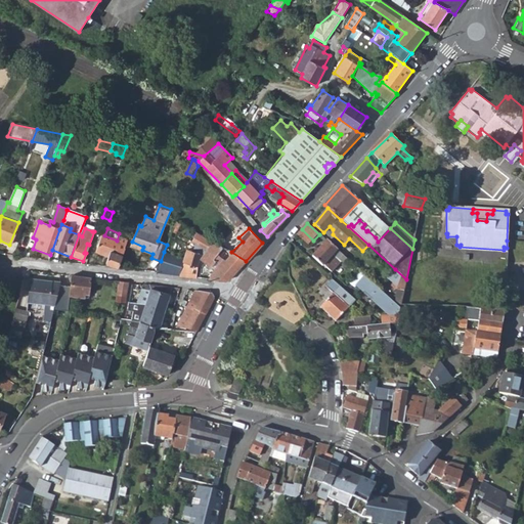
[(302,229),(297,234),(308,246),(313,241),(302,229)]
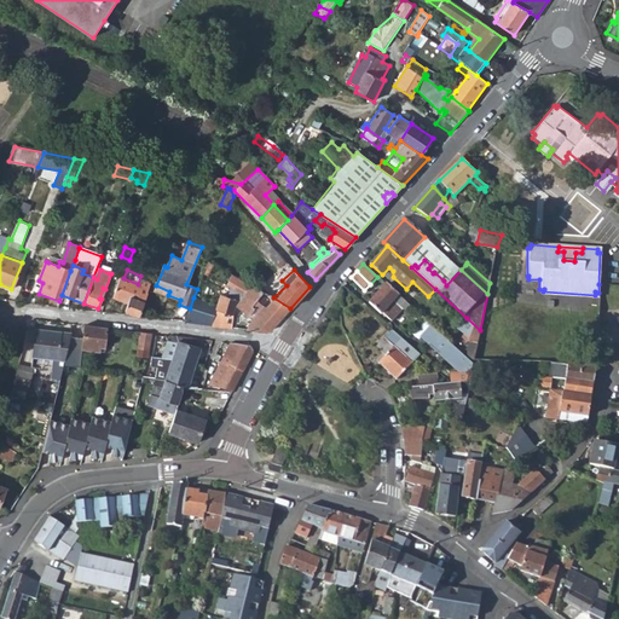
[(215,310),(210,325),(223,327),(223,316),(229,316),(229,312),(232,313),(236,306),(237,305),(239,302),(253,287),(232,275),(221,295),(217,307),(215,310)]
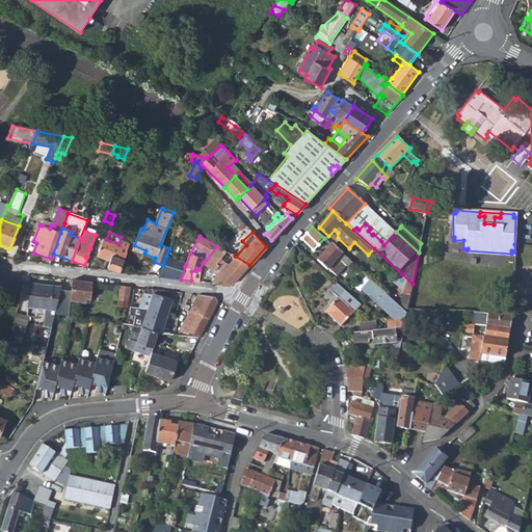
[(103,238),(96,256),(109,261),(107,268),(117,271),(125,253),(129,243),(123,242),(122,245),(118,244),(106,239),(103,238)]
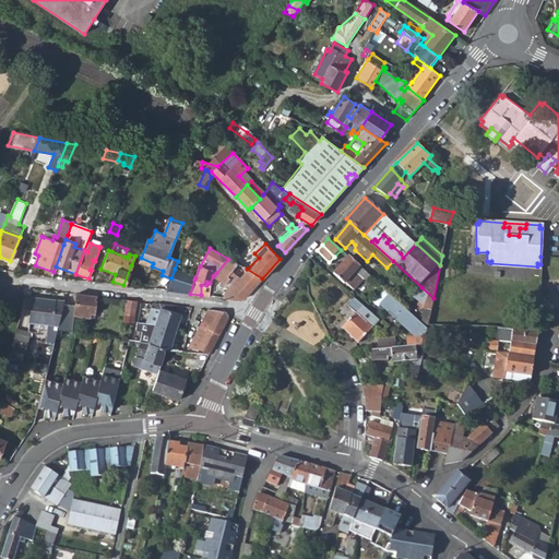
[(348,257),(332,274),(343,284),(345,283),(353,290),(364,280),(366,281),(370,276),(348,257)]
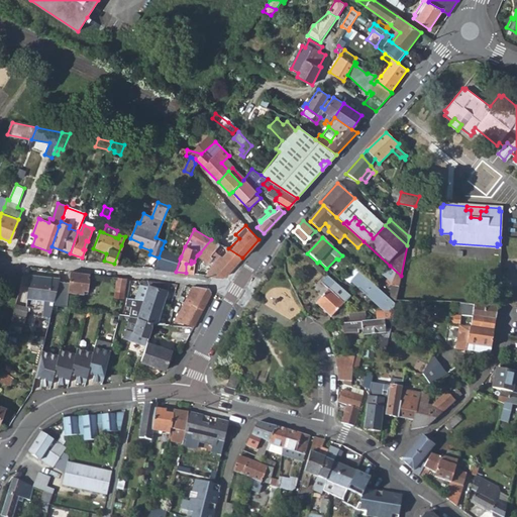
[(130,238),(129,242),(140,246),(141,243),(130,238)]
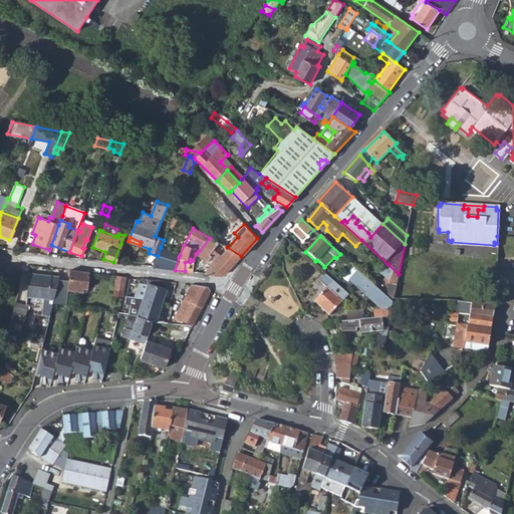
[(199,251),(197,253),(209,260),(214,256),(218,258),(204,273),(223,275),(241,256),(227,247),(210,238),(199,251)]
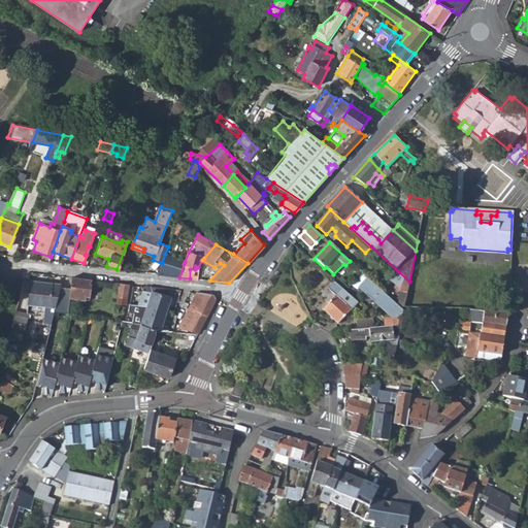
[(162,263),(157,274),(179,277),(184,264),(185,262),(165,254),(162,263)]
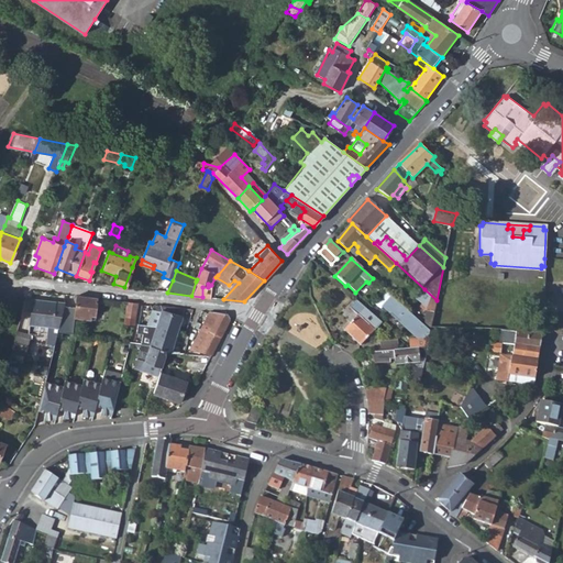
[(424,289),(416,299),(421,305),(419,307),(426,312),(424,326),(431,332),(437,300),(424,289)]
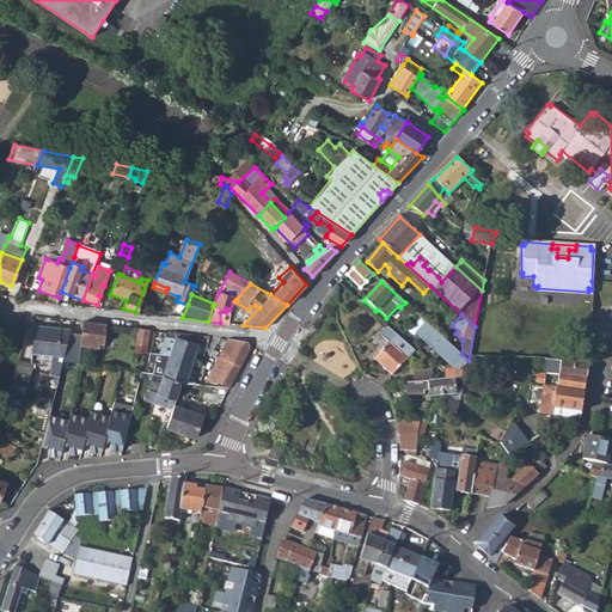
[(103,348),(105,324),(84,322),(81,335),(71,334),(65,357),(63,361),(79,363),(81,346),(103,348)]
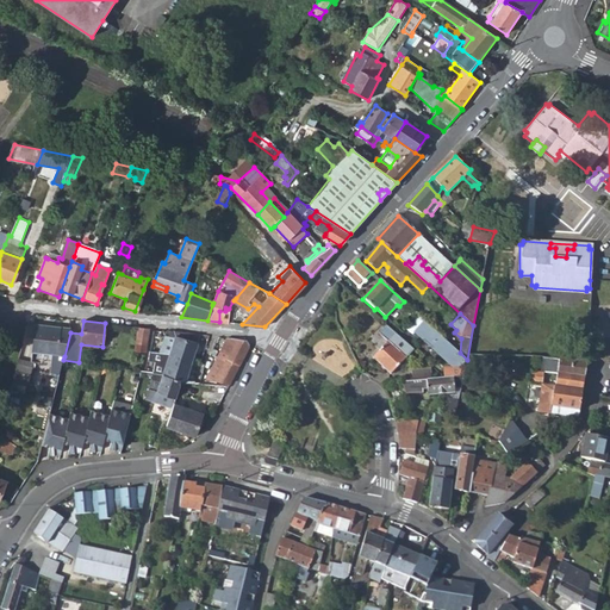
[(443,368),(443,377),(464,377),(467,360),(460,353),(424,321),(415,330),(454,367),(443,368)]
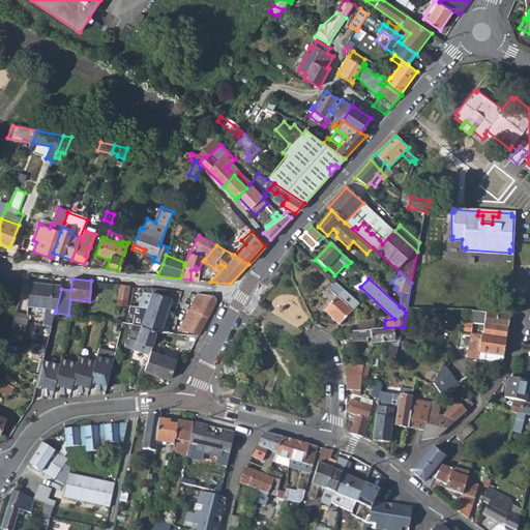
[(31,282),(29,306),(47,308),(56,310),(61,289),(62,285),(31,282)]
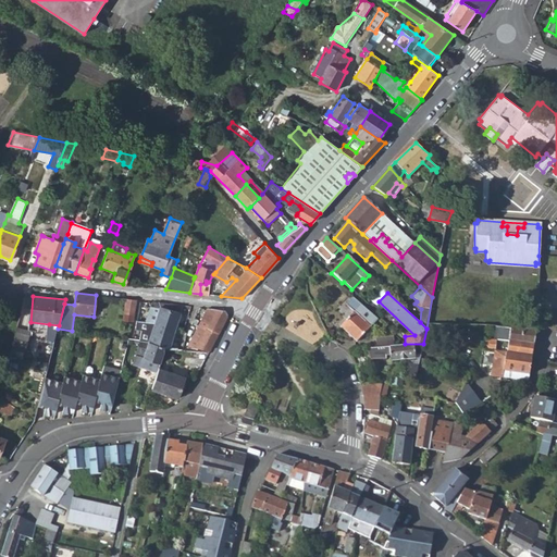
[(353,311),(339,325),(356,341),(375,319),(351,296),(344,304),(353,311)]
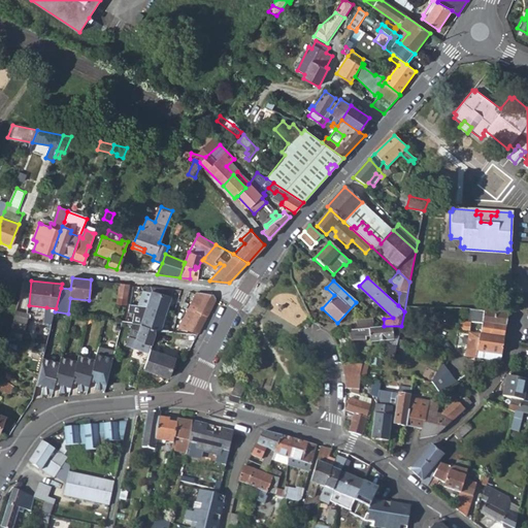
[(119,284),(117,298),(128,300),(130,285),(119,284)]
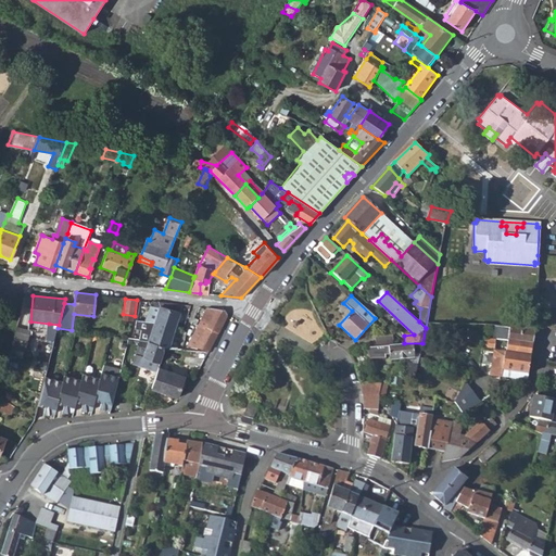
[(156,302),(155,307),(161,307),(155,323),(176,328),(178,319),(179,316),(182,305),(156,302)]
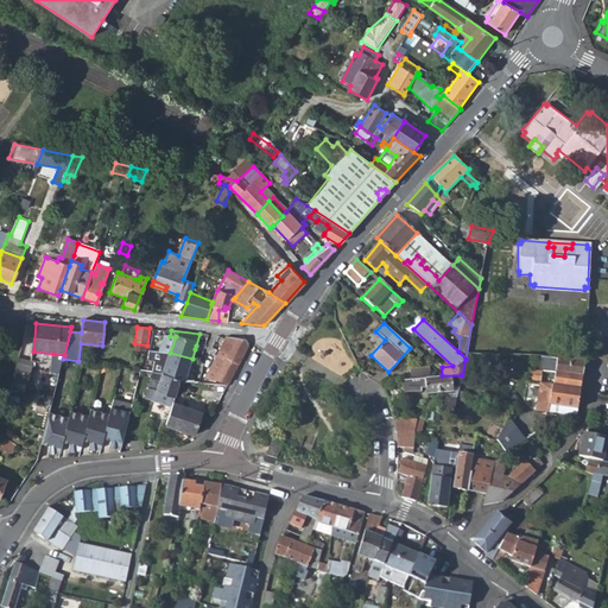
[(219,352),(217,355),(226,360),(227,358),(240,365),(249,344),(246,340),(227,337),(219,352)]
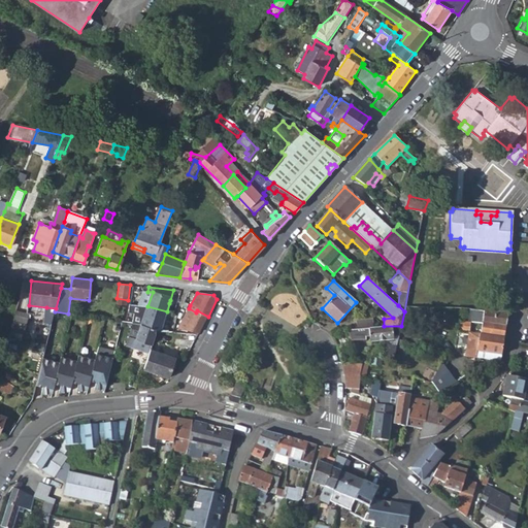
[(130,304),(128,309),(139,311),(134,323),(141,324),(157,330),(161,331),(167,311),(147,306),(130,304)]
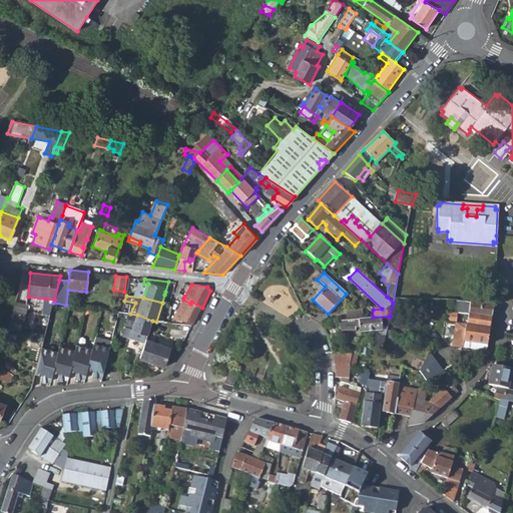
[(45,299),(43,314),(50,315),(53,303),(54,300),(45,299)]
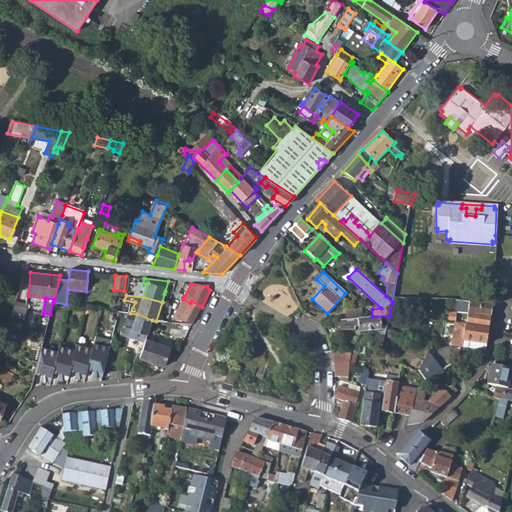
[(183,299),(173,318),(193,323),(202,307),(191,301),(190,303),(183,299)]
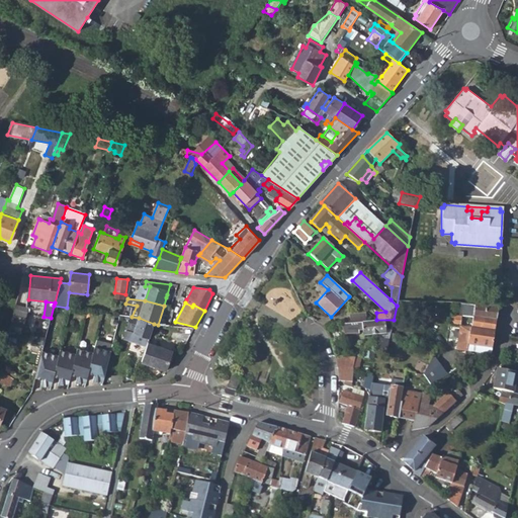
[(473,318),(496,322),(498,308),(476,304),(475,304),(472,305),(464,304),(460,303),(459,308),(463,308),(462,316),(473,318)]
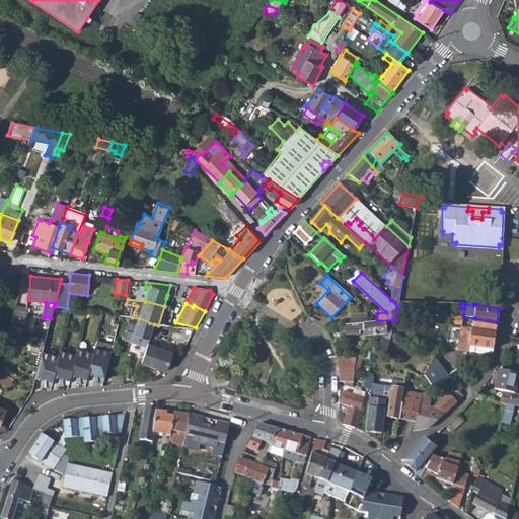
[(15,306),(10,324),(23,328),(28,309),(15,306)]
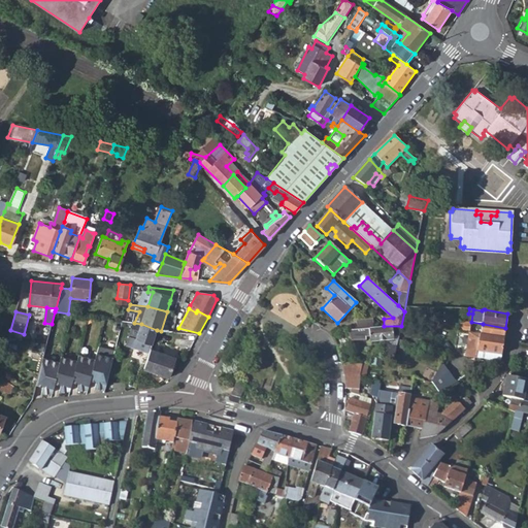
[(372,318),(356,321),(357,329),(373,326),(372,318)]
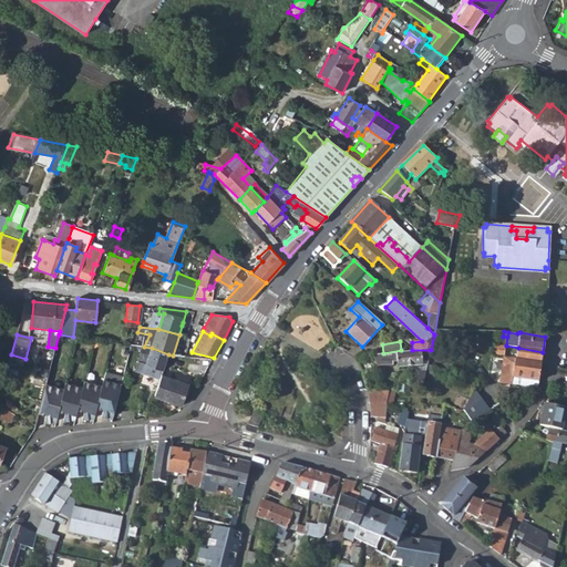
[(495,344),(494,354),(504,356),(506,346),(495,344)]
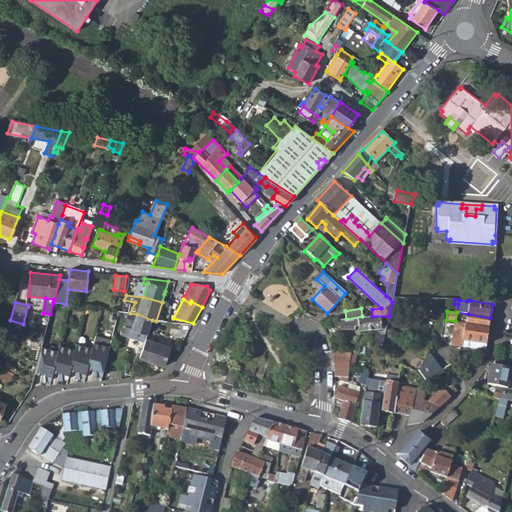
[(130,313),(123,333),(145,340),(146,339),(152,320),(137,314),(130,313)]
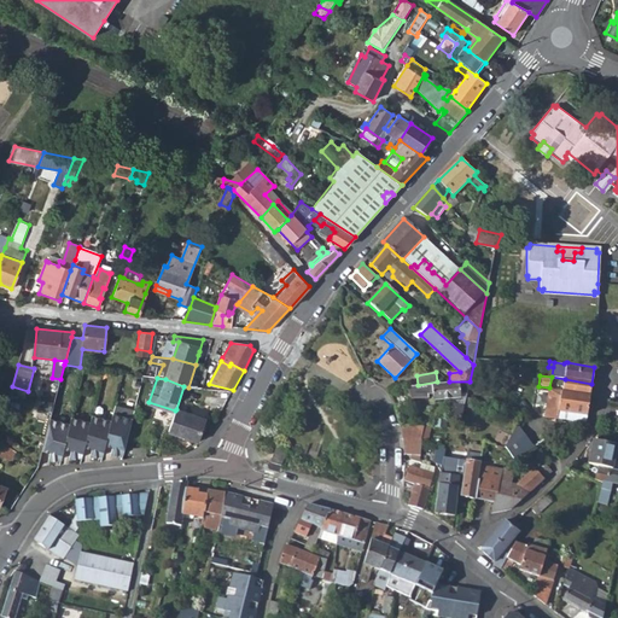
[(565,379),(563,390),(590,395),(592,384),(565,379)]
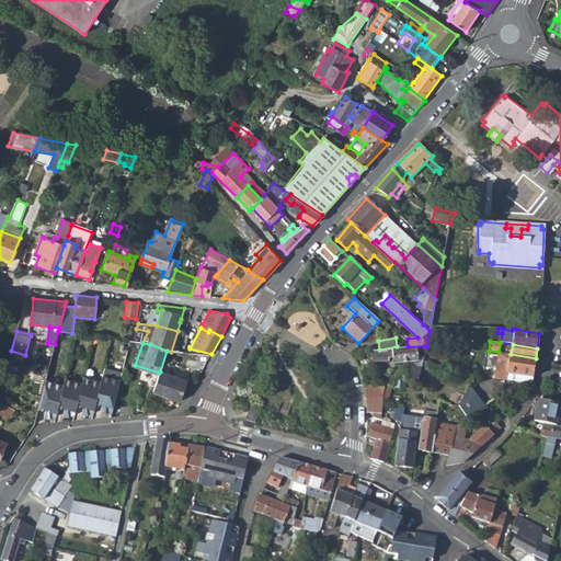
[(370,352),(354,354),(358,368),(374,364),(388,363),(388,358),(392,358),(392,363),(418,361),(418,355),(425,355),(426,346),(408,346),(370,352)]
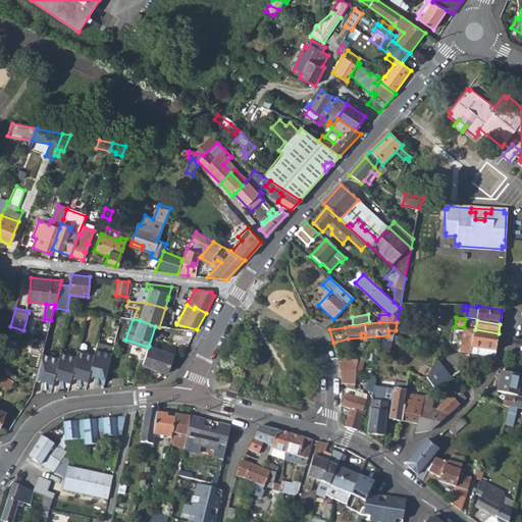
[(464,327),(461,352),(496,357),(499,333),(475,329),(464,327)]
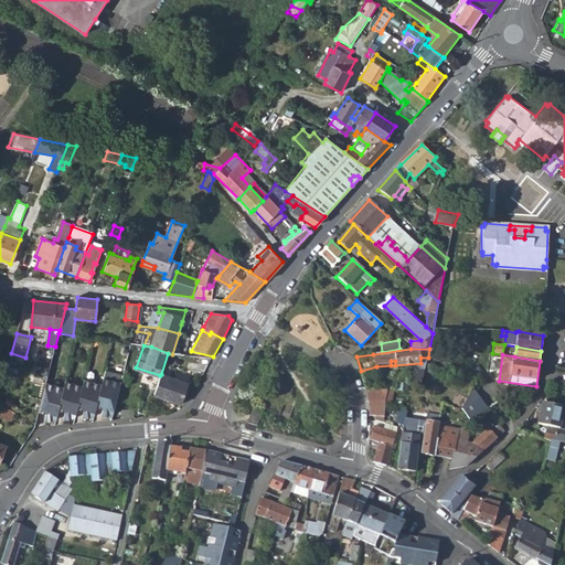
[(160,375),(153,394),(183,405),(191,385),(161,374),(160,375)]
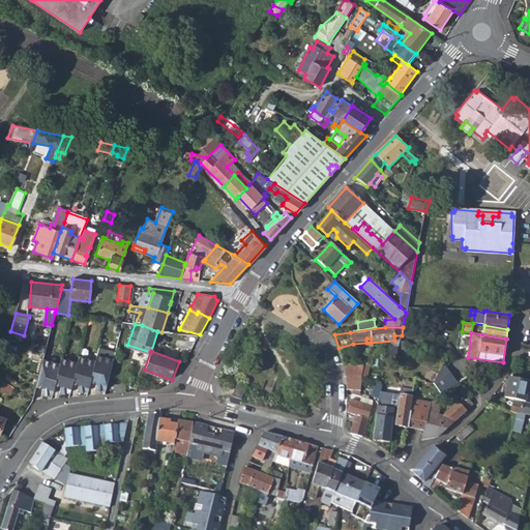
[(93,361),(88,380),(93,381),(92,389),(107,387),(114,360),(94,355),(93,361)]
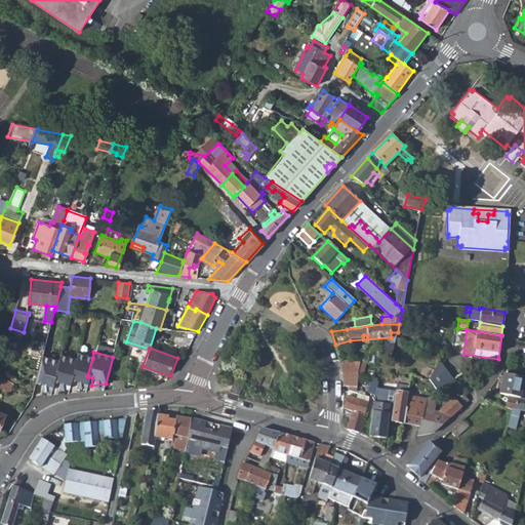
[(58,360),(52,381),(58,384),(57,388),(69,387),(71,380),(77,358),(59,354),(58,360)]
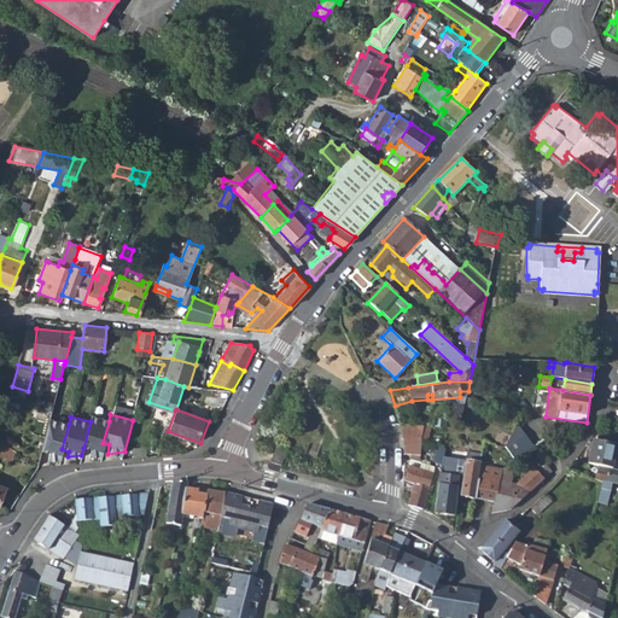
[(91,421),(83,448),(89,449),(88,455),(100,454),(103,443),(109,421),(92,417),(91,421)]
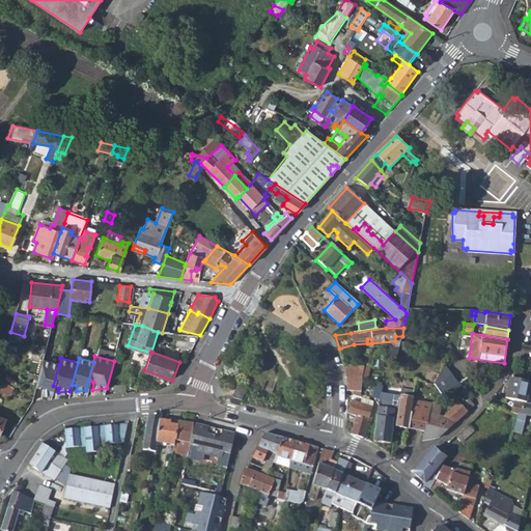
[(38,382),(37,386),(43,387),(40,393),(52,393),(53,386),(59,364),(44,361),(38,382)]
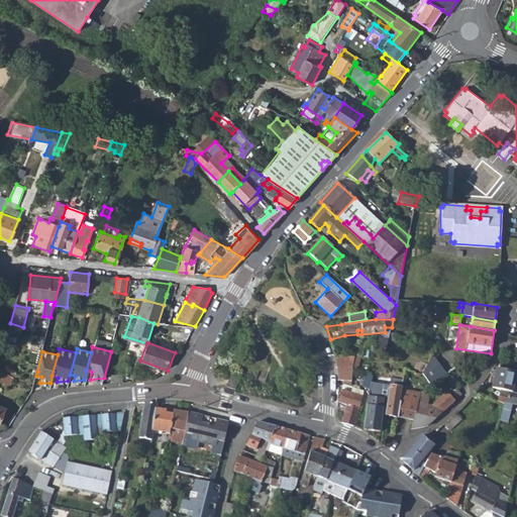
[(422,374),(431,386),(445,374),(432,355),(422,374)]
